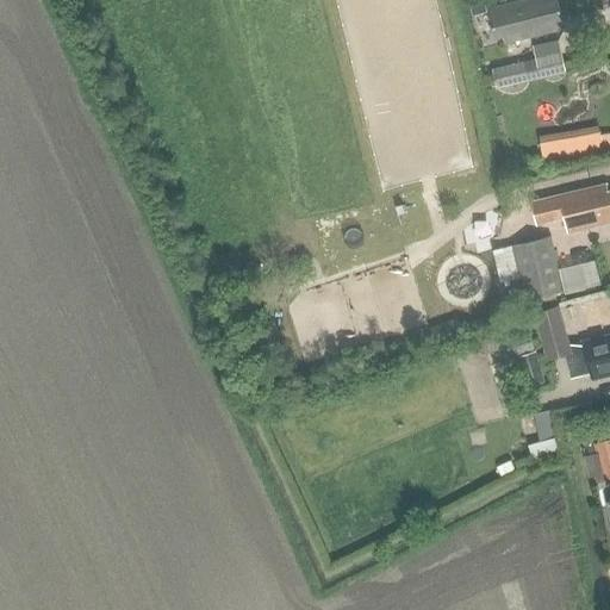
[(504,45),(564,31),(556,0),(531,0),(486,11),(495,41),(502,38),(504,45)]
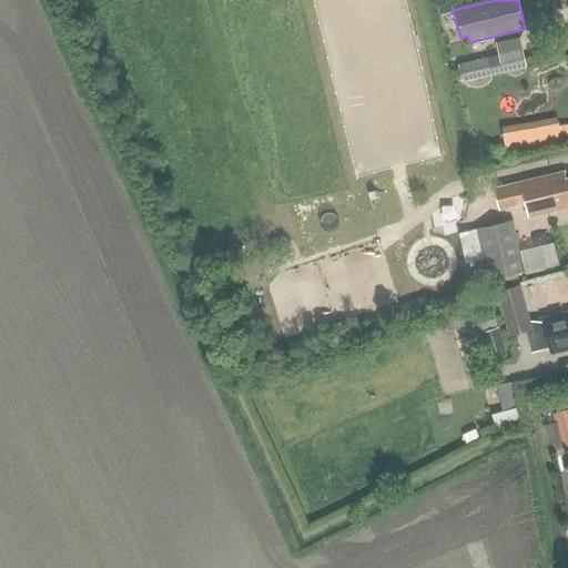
[(497,43),(499,56),(523,50),(520,38),(497,43)]
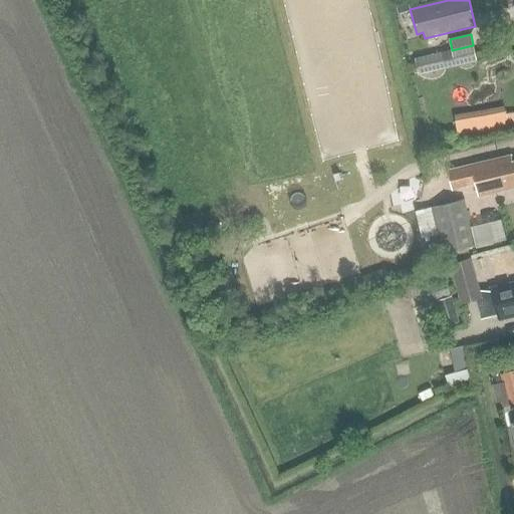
[(419,76),(476,63),(472,46),(415,58),(419,76)]
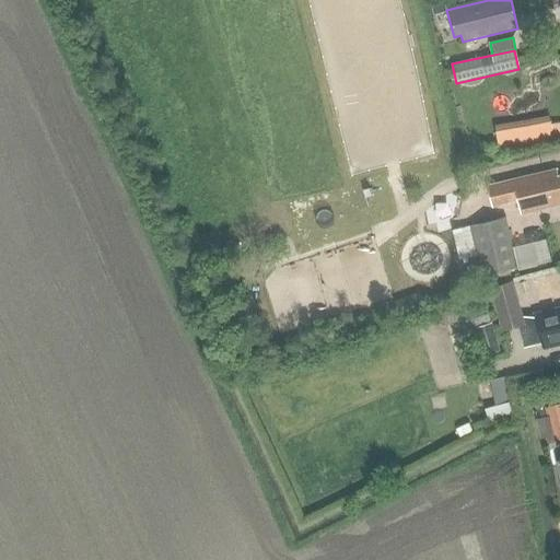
[(550,123),(497,132),(499,148),(552,138),(550,123)]
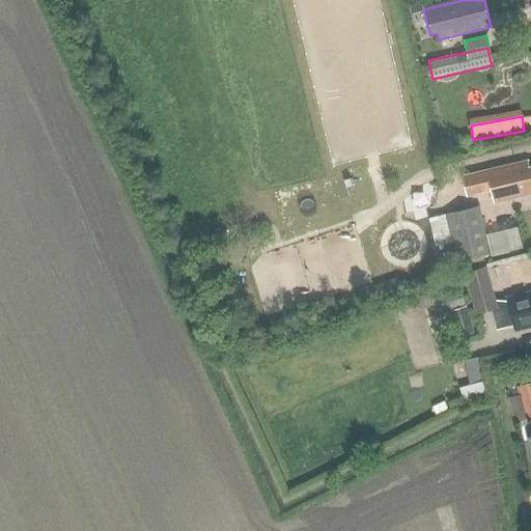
[(528,162),(463,177),(468,197),(492,191),(495,203),(530,194),(530,168),(530,169),(528,162)]
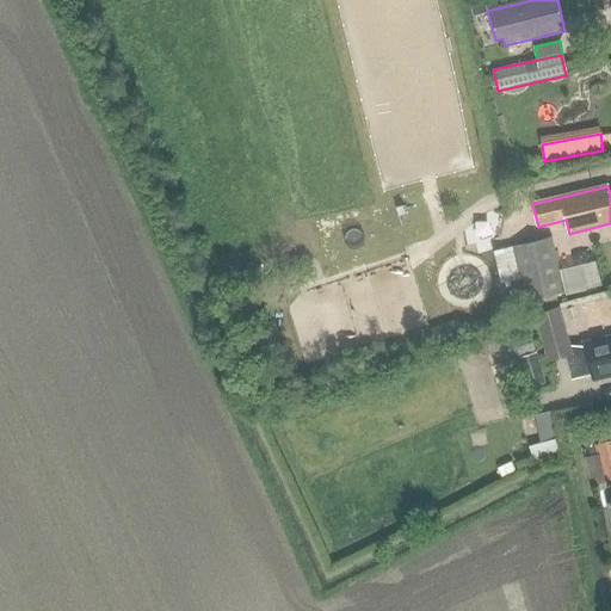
[(553,238),(519,246),(514,247),(526,303),(566,294),(553,238)]
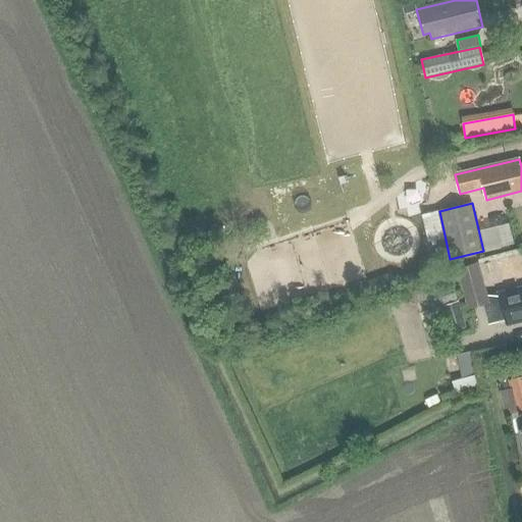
[(521,224),(520,219),(488,227),(494,250),(521,242),(521,224)]
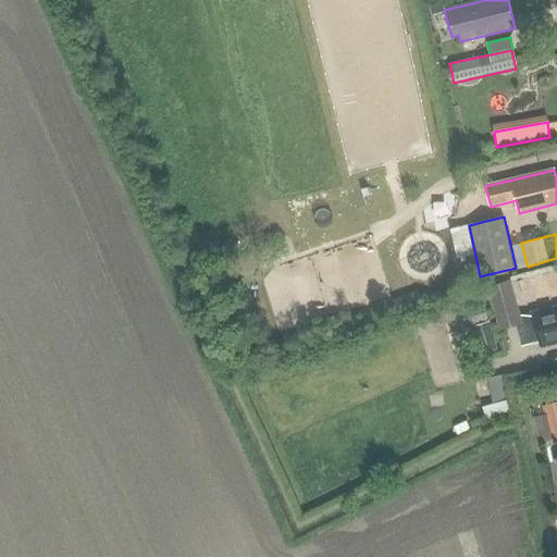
[(499,331),(520,326),(509,282),(487,287),(499,331)]
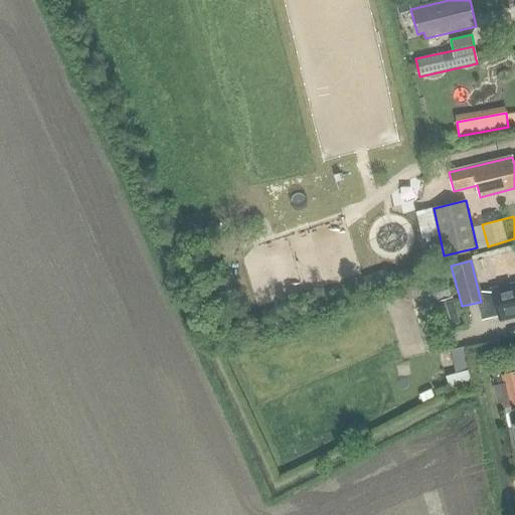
[(425,288),(430,303),(450,297),(445,282),(425,288)]
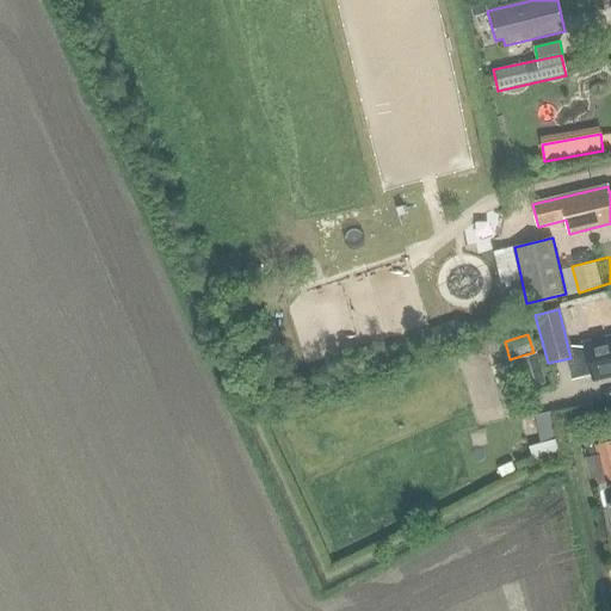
[(610,337),(582,344),(592,382),(610,377),(610,337)]
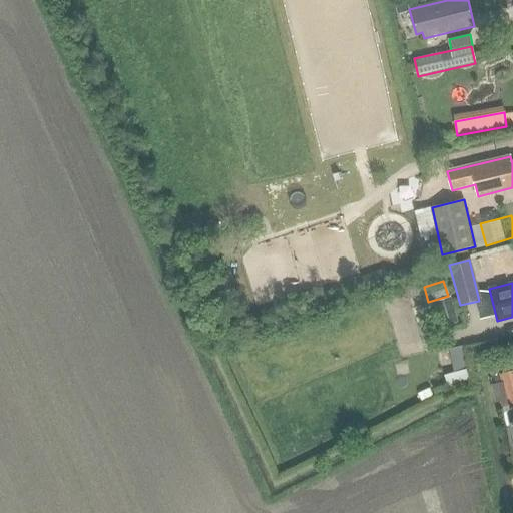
[(450,297),(435,302),(442,327),(457,323),(450,297)]
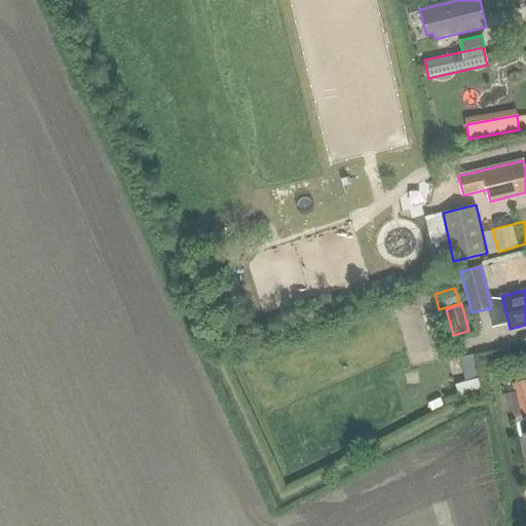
[(466,391),(488,387),(486,377),(464,381),(466,391)]
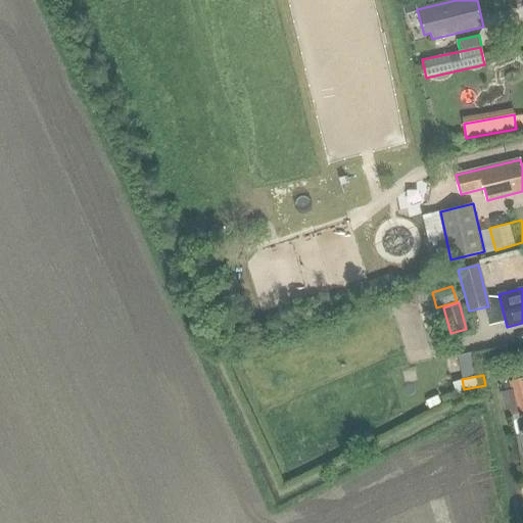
[(522,377),(509,380),(511,391),(516,414),(522,412),(522,377)]
